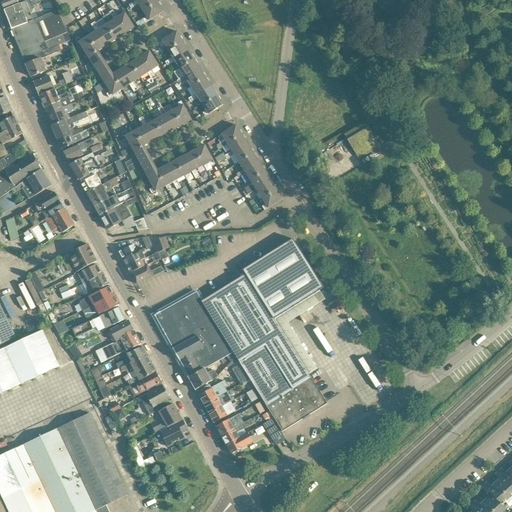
[(4,10),(27,0),(1,0),(1,1),(4,10)]
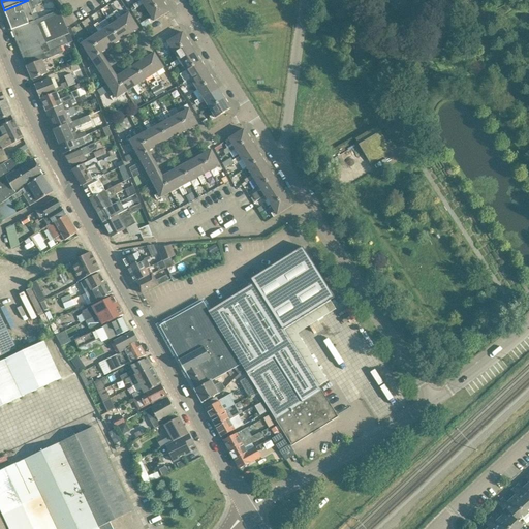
[(39,19),(34,6),(41,4),(39,0),(28,0),(4,10),(11,31),(12,32),(41,22),(39,19)]
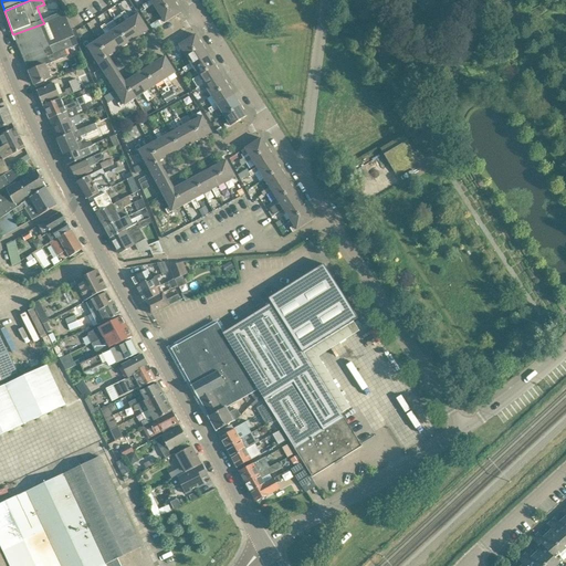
[(158,12),(175,2),(173,0),(156,0),(144,8),(145,10),(154,4),(158,12)]
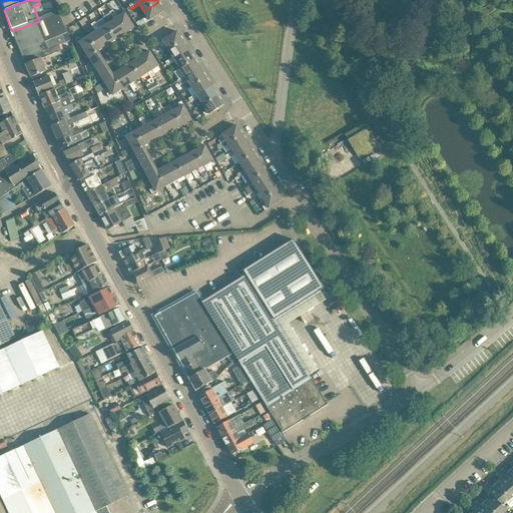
[(158,2),(143,11),(147,17),(143,19),(146,23),(164,12),(158,2)]
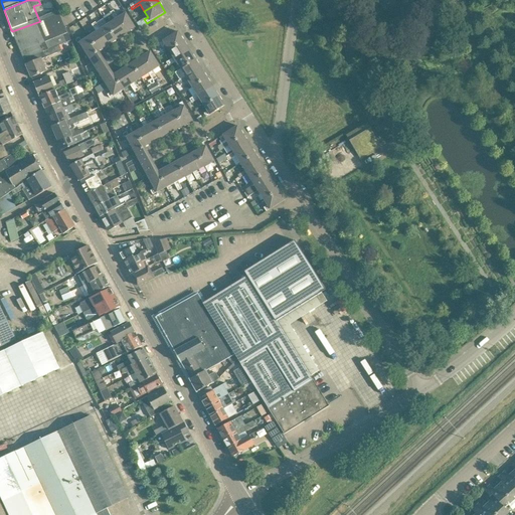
[(24,59),(59,45),(71,41),(58,10),(38,18),(40,21),(12,31),(24,59)]
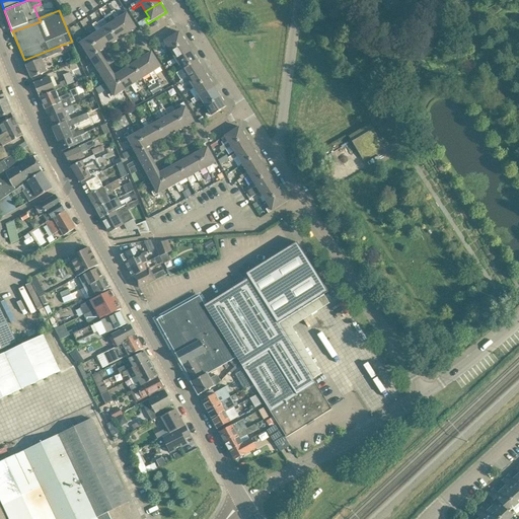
[(136,28),(128,14),(120,19),(115,12),(110,14),(116,21),(101,31),(96,23),(92,26),(96,33),(82,43),(80,39),(76,41),(78,45),(80,44),(84,50),(113,93),(108,96),(110,99),(131,86),(136,94),(140,91),(136,84),(150,75),(154,81),(157,79),(154,73),(162,68),(152,53),(115,76),(99,52),(136,28)]
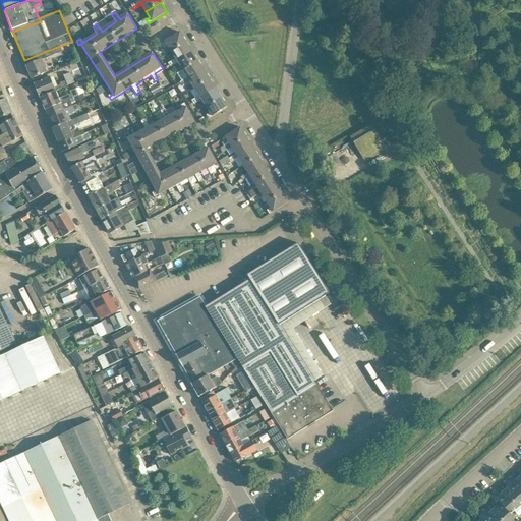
[(171,52),(186,42),(180,33),(162,44),(164,48),(168,46),(171,52)]
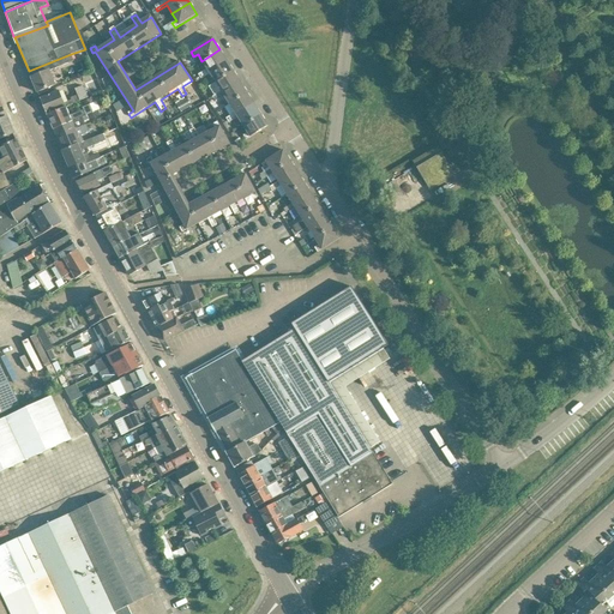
[(209,72),(227,60),(220,49),(202,61),(208,70),(209,72)]
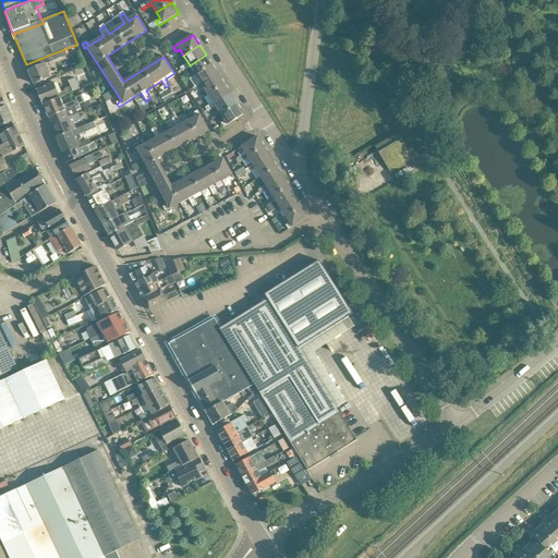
[(50,77),(45,64),(67,56),(64,49),(26,64),(34,84),(50,77)]
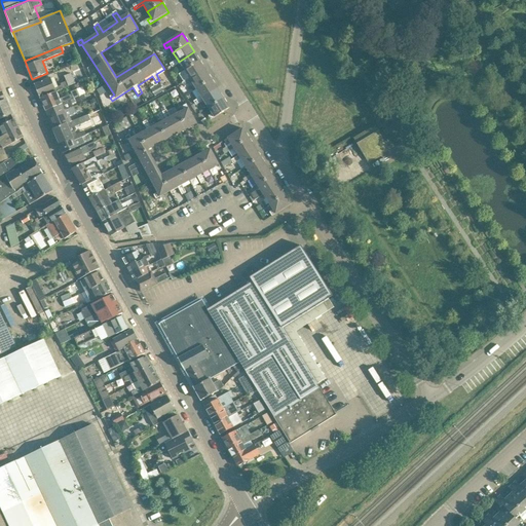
[(185,71),(199,61),(194,51),(179,62),(178,60),(174,62),(176,66),(180,63),(185,71)]
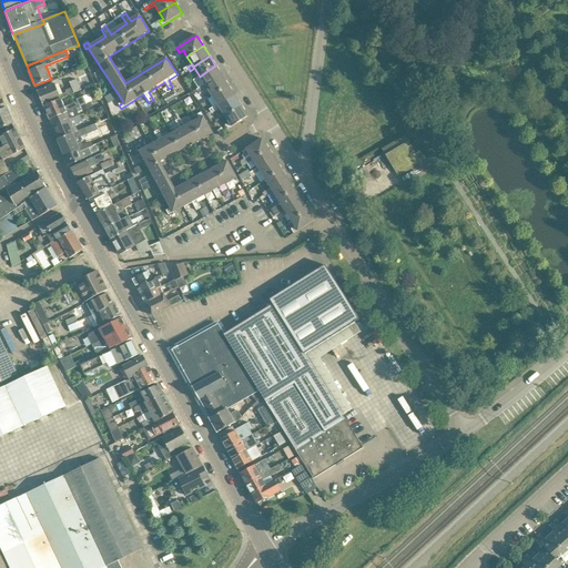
[(205,87),(222,77),(215,66),(200,77),(204,84),(205,87)]
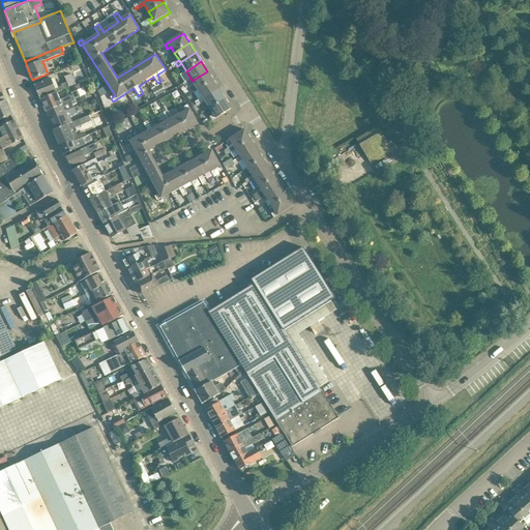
[(198,90),(213,81),(207,71),(192,81),(190,79),(187,81),(189,85),(194,83),(198,90)]
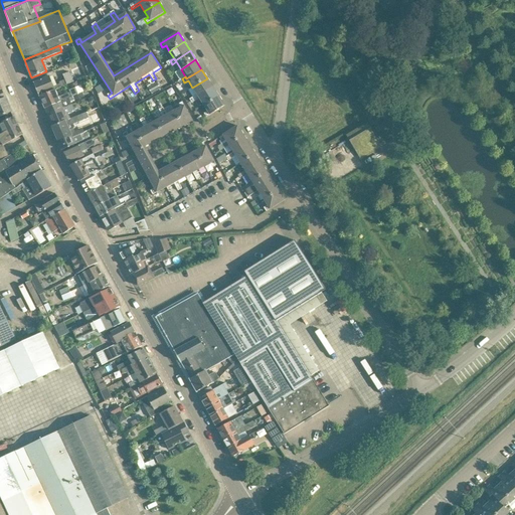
[(55,90),(68,83),(73,81),(68,72),(62,75),(64,79),(58,82),(59,84),(54,87),(49,76),(33,82),(39,97),(55,90)]
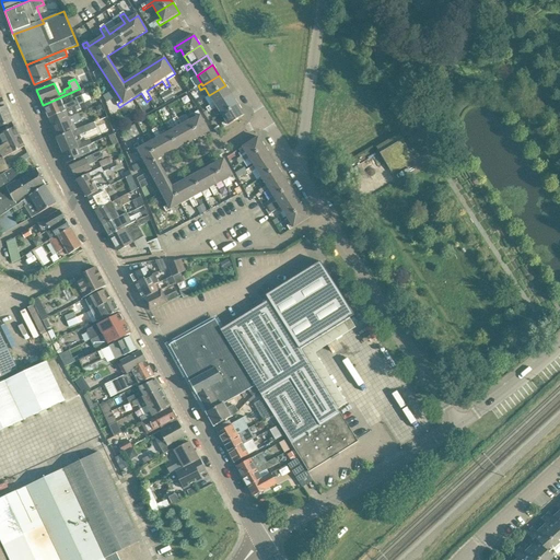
[(216,105),(232,95),(225,85),(209,95),(214,103),(216,105)]
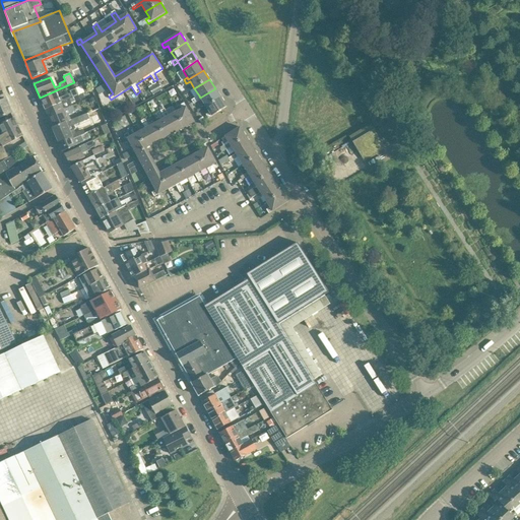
[(158,83),(149,88),(153,95),(163,90),(158,83)]
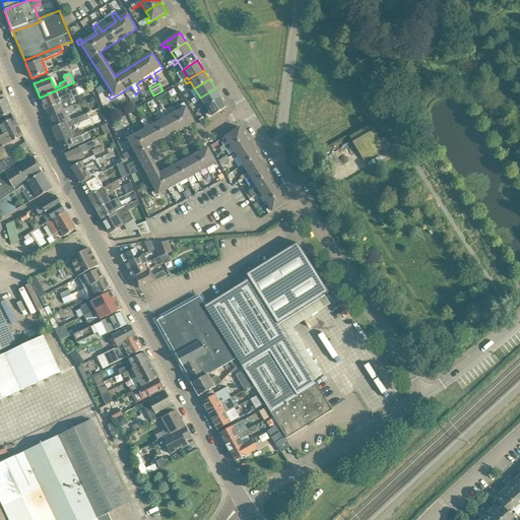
[(61,103),(78,95),(76,88),(70,91),(71,93),(59,99),(56,90),(40,98),(45,110),(61,103)]
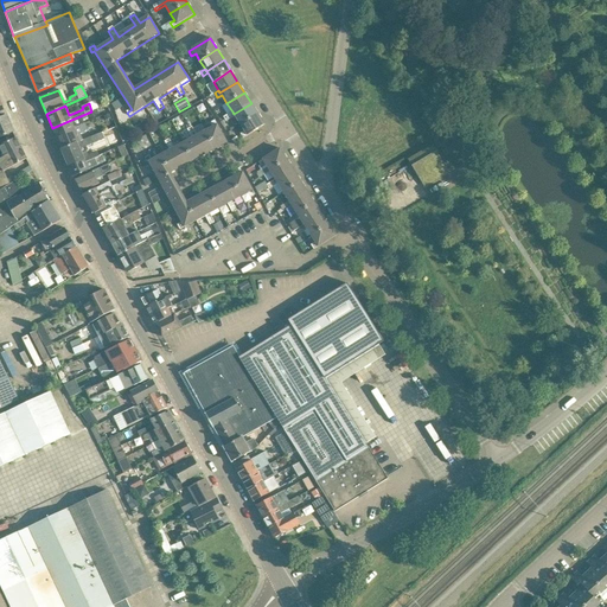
[(241,125),(259,114),(251,103),(234,114),(232,112),(228,115),(231,119),(235,116),(241,125)]
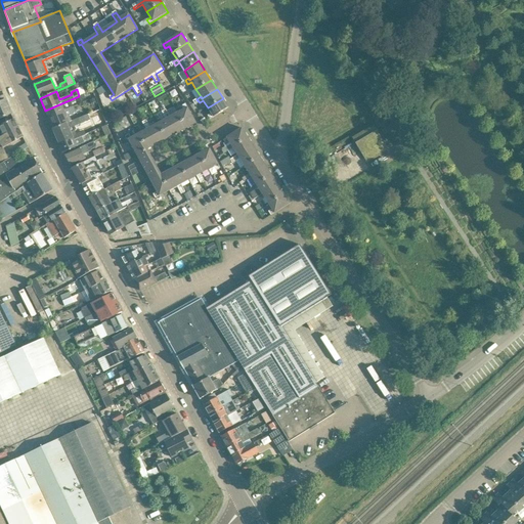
[(64,111),(73,106),(72,104),(85,98),(83,94),(79,96),(61,103),(45,111),(48,118),(64,111)]
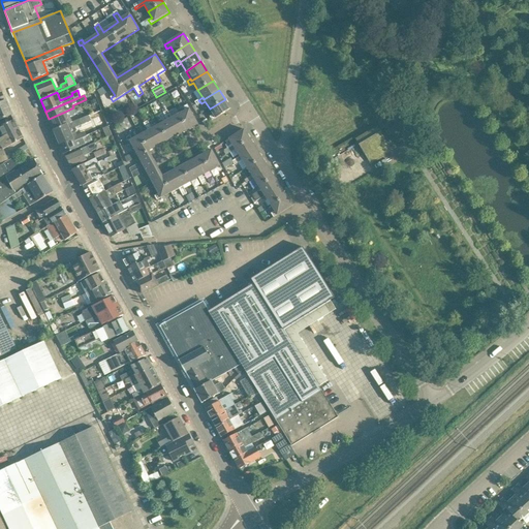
[(225,99),(210,109),(213,115),(210,117),(212,121),(230,109),(225,99)]
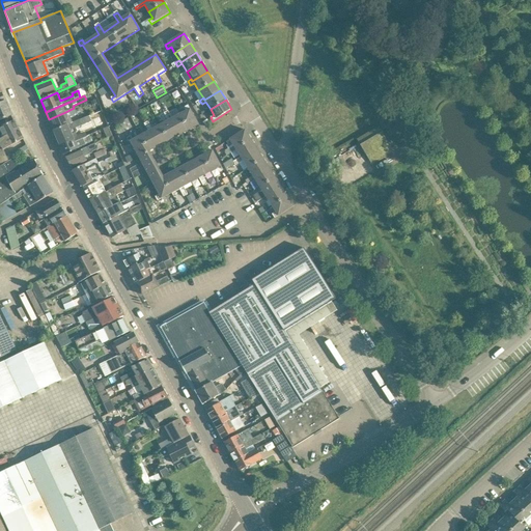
[(5,102),(0,104),(0,120),(11,116),(5,102)]
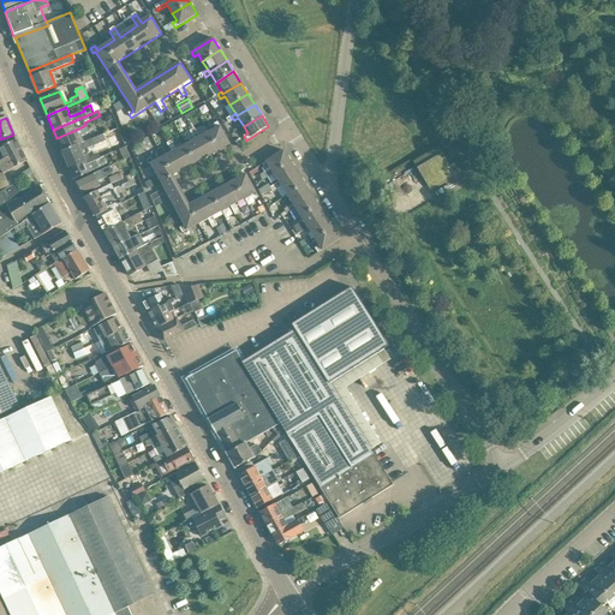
[(231,145),(225,135),(218,123),(213,125),(215,130),(199,139),(195,130),(190,132),(195,142),(177,151),(171,142),(166,144),(171,154),(163,157),(154,163),(150,159),(147,160),(149,166),(151,165),(161,181),(165,189),(177,212),(185,226),(180,228),(183,233),(199,224),(208,219),(213,228),(218,226),(213,216),(222,212),(231,207),(236,216),(239,214),(240,214),(236,204),(245,198),(251,196),(254,199),(258,197),(246,174),(189,206),(173,175),(231,145)]
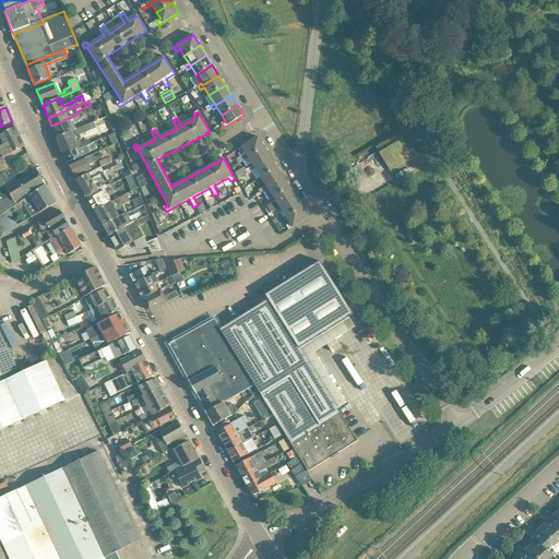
[(70,132),(76,130),(73,123),(81,120),(78,114),(69,118),(51,126),(57,138),(70,132)]
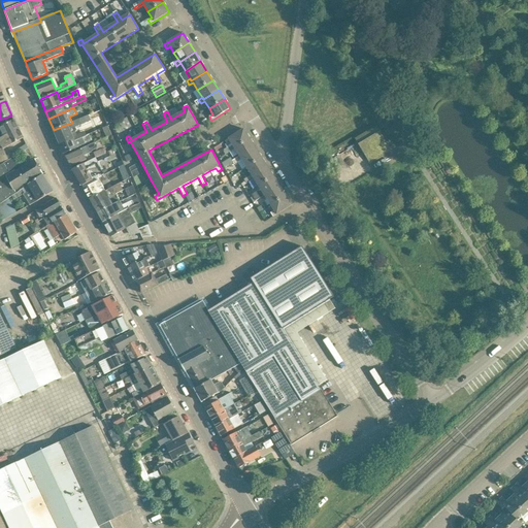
[(76,135),(75,132),(76,131),(75,128),(91,122),(89,118),(91,117),(92,119),(99,117),(97,111),(72,123),(66,125),(54,130),(61,145),(86,134),(85,132),(76,135)]
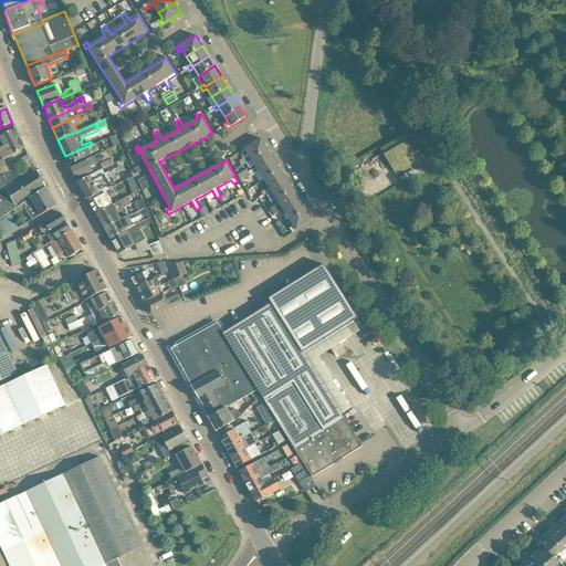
[(0,148),(20,138),(16,129),(0,135),(0,148)]
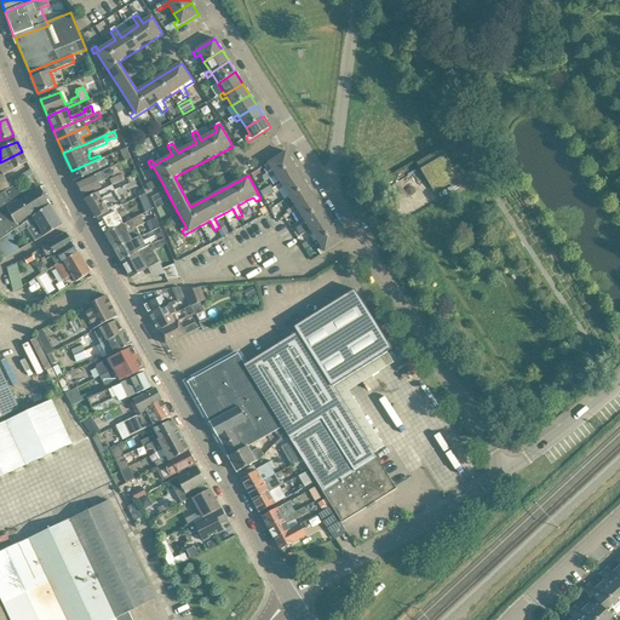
[(0,194),(4,191),(11,189),(17,184),(15,179),(9,183),(4,176),(28,162),(22,151),(0,162),(0,194)]
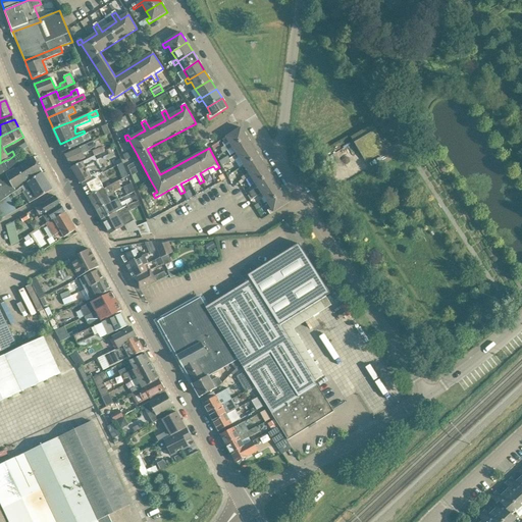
[(371,127),(354,139),(365,156),(382,146),(371,127)]
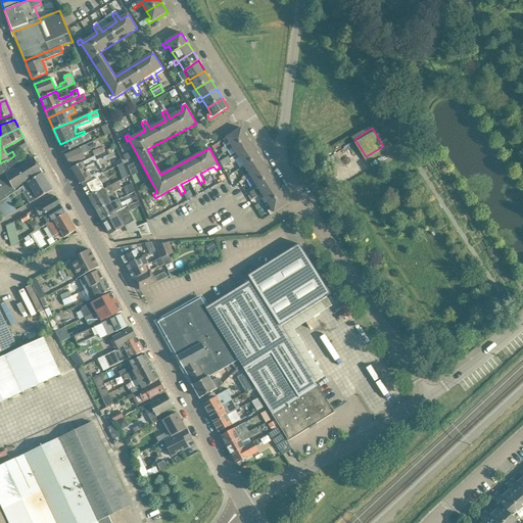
[(233,147),(247,138),(241,129),(223,140),(225,144),(229,142),(233,147)]
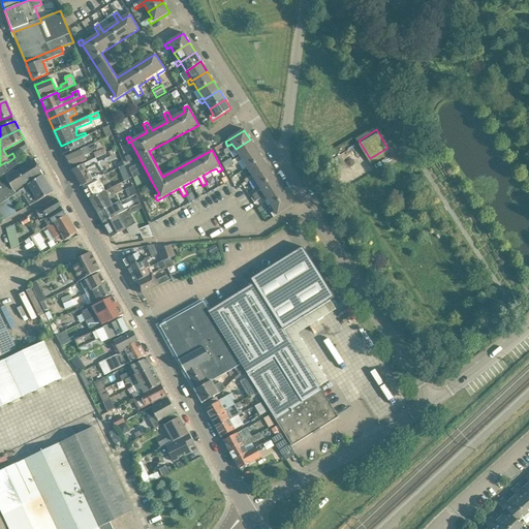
[(86,134),(61,146),(64,154),(79,148),(92,142),(90,134),(87,136),(86,134)]
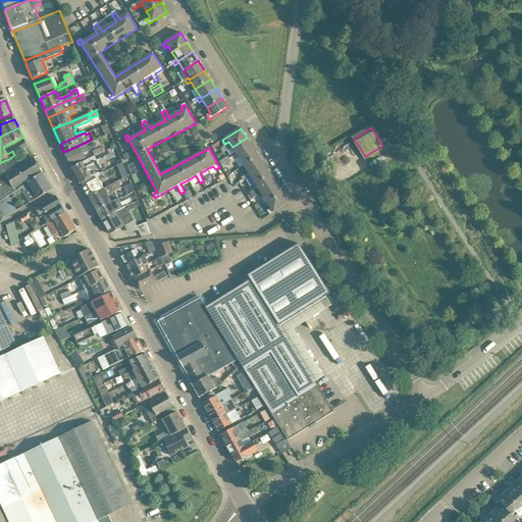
[(230,161),(253,147),(247,138),(232,147),(237,154),(229,159),(227,156),(219,161),(222,166),(230,161)]
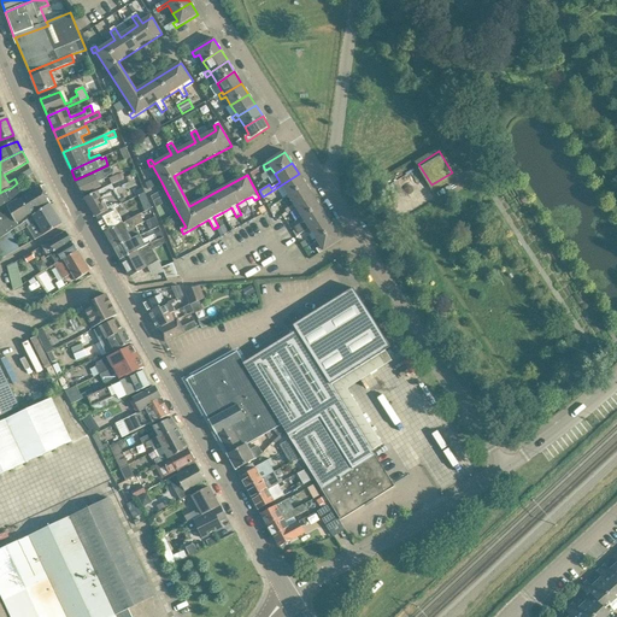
[(112,175),(110,168),(88,177),(77,183),(83,195),(101,187),(98,182),(107,178),(106,177),(112,175)]
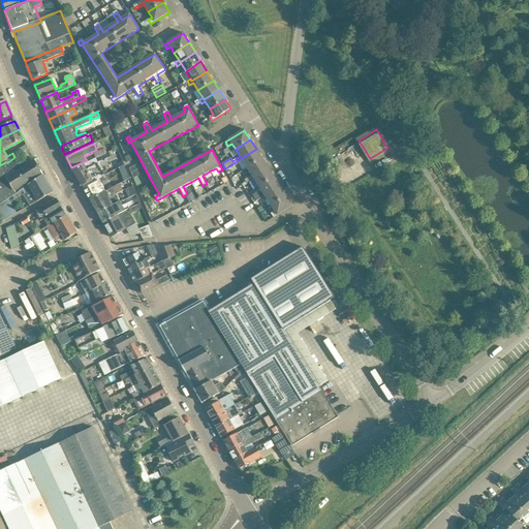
[(12,153),(14,157),(28,149),(26,145),(12,153)]
